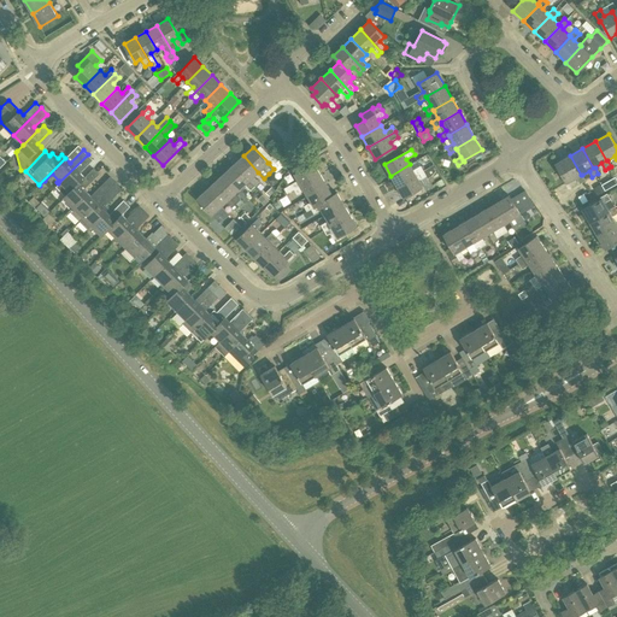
[(69,192),(84,176),(81,172),(93,160),(88,154),(59,183),(56,187),(65,197),(70,192),(69,192)]
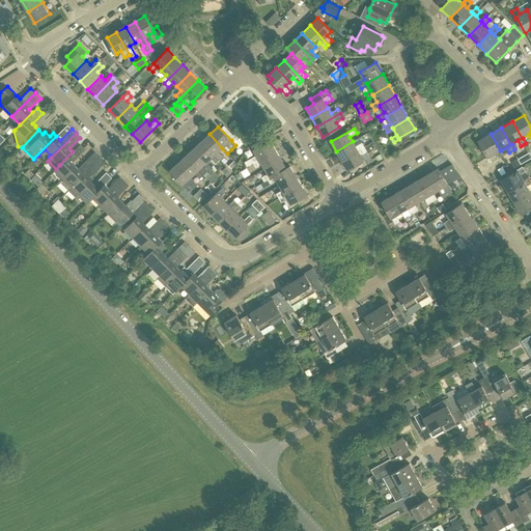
[(218,151),(222,148),(210,134),(201,141),(219,161),(223,158),(218,151)]
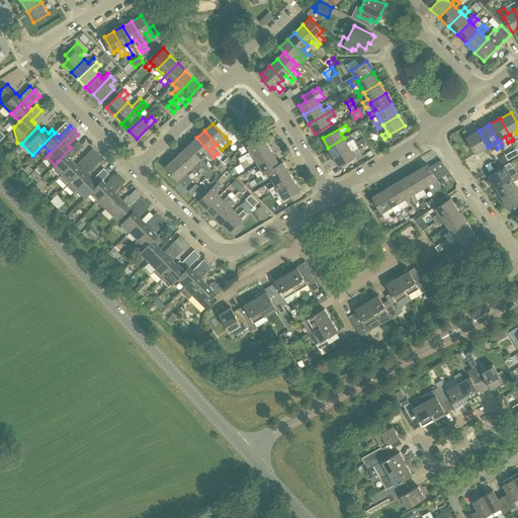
[(489,147),(488,147),(479,131),(467,138),(477,154),(484,150),(487,155),(492,152),(489,147)]
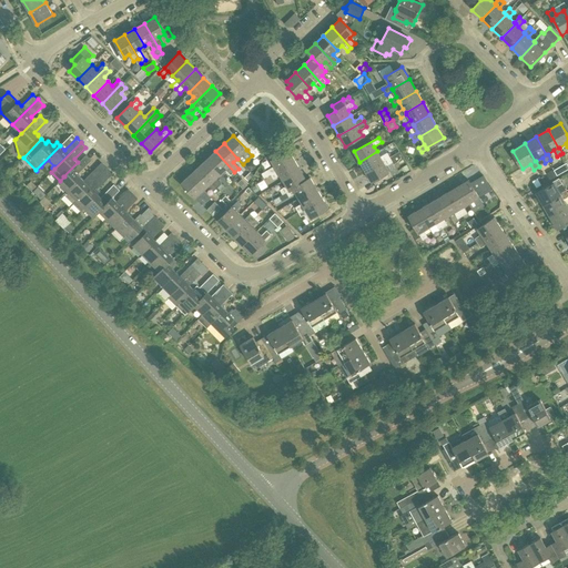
[(271,175),(295,161),(288,150),(271,160),(274,166),(261,173),(264,179),(271,175)]
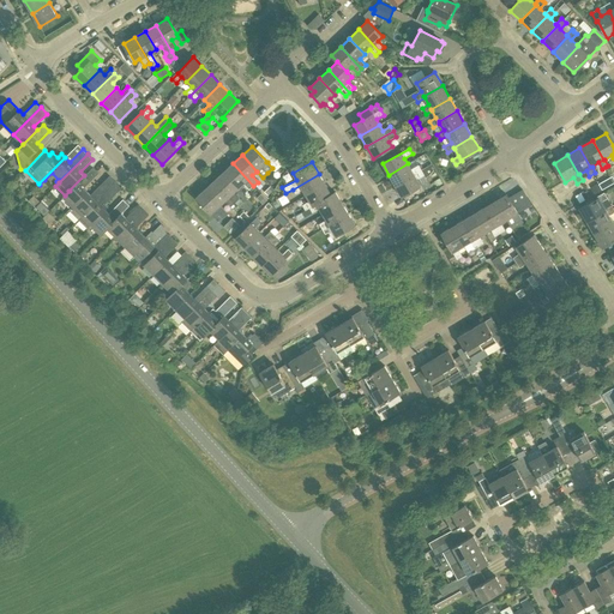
[(250,190),(253,186),(233,163),(224,172),(239,188),(244,184),(250,190)]
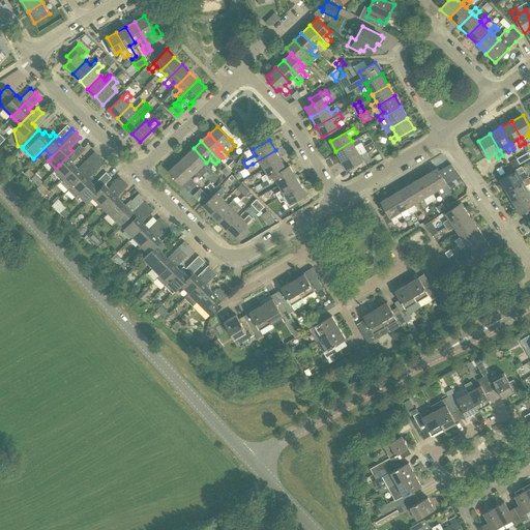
[(341,160),(364,147),(361,142),(355,146),(352,141),(335,151),(341,160)]
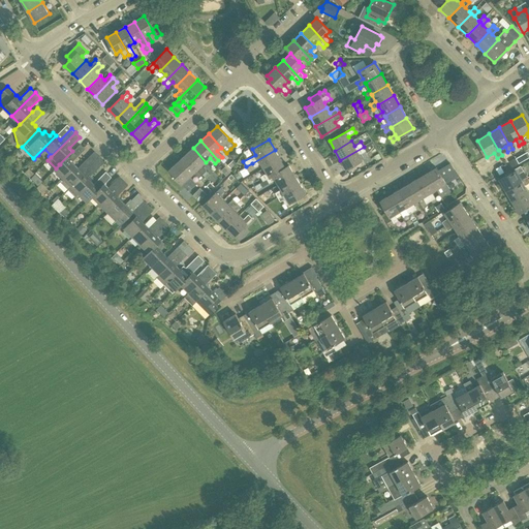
[(364,147),(340,160),(346,169),(363,160),(360,155),(365,152),(366,153),(375,149),(371,142),(364,147)]
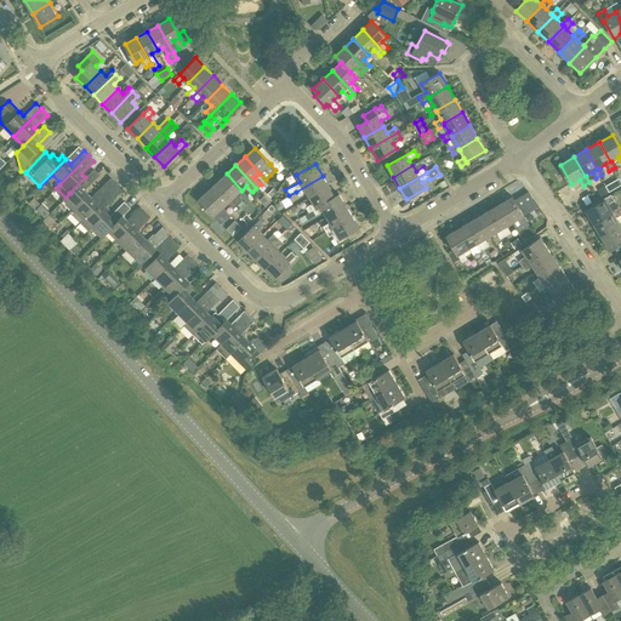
[(63,199),(73,209),(89,193),(85,191),(100,175),(93,170),(85,178),(85,177),(69,193),(70,193),(66,198),(63,199)]
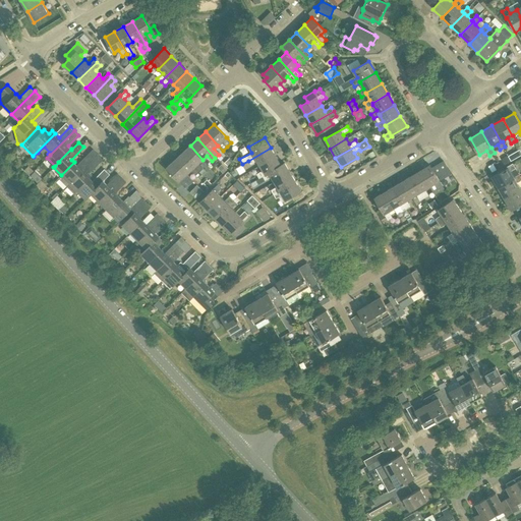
[(198,164),(203,160),(190,146),(182,153),(199,172),(203,176),(207,172),(198,164)]
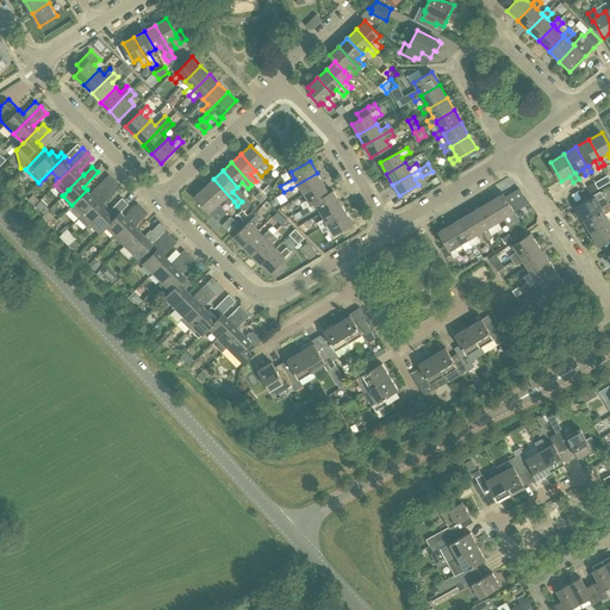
[(304,194),(323,184),(317,173),(291,188),(294,193),(300,188),(304,194)]
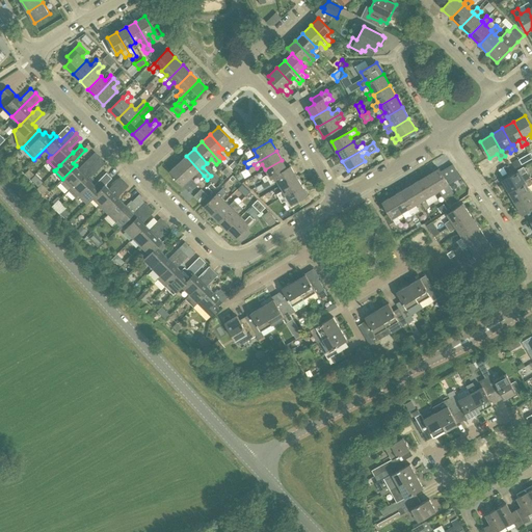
[(68,190),(100,157),(95,153),(79,168),(76,165),(62,179),(59,182),(68,190)]
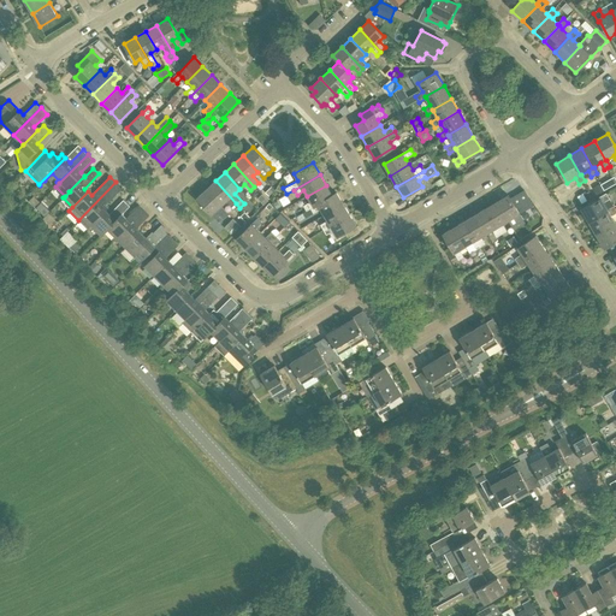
[(615,178),(615,177),(602,184),(605,189),(615,182),(615,178)]
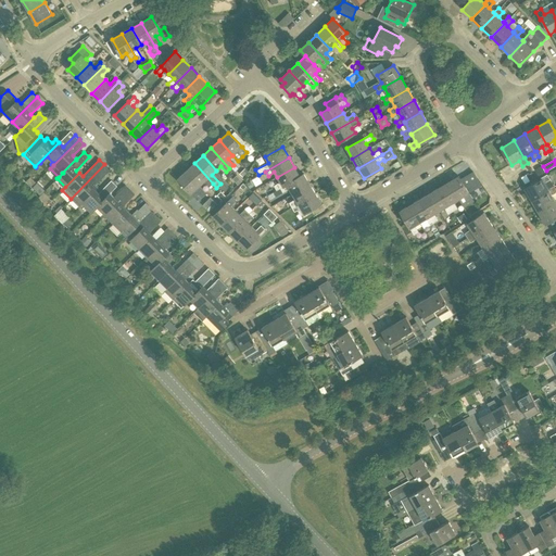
[(210,187),(213,184),(194,163),(186,171),(200,186),(204,181),(210,187)]
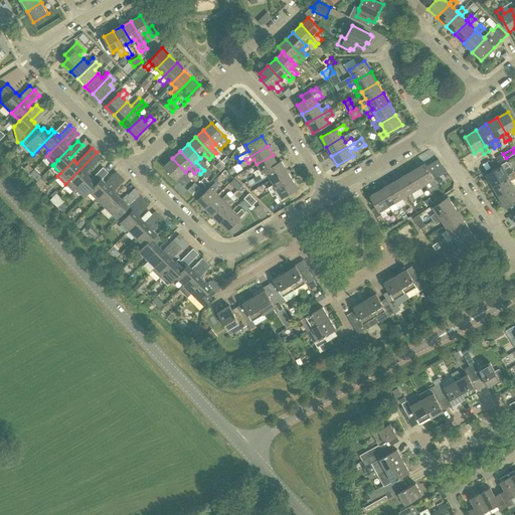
[(73,191),(91,174),(89,172),(103,158),(97,152),(65,184),(73,191)]
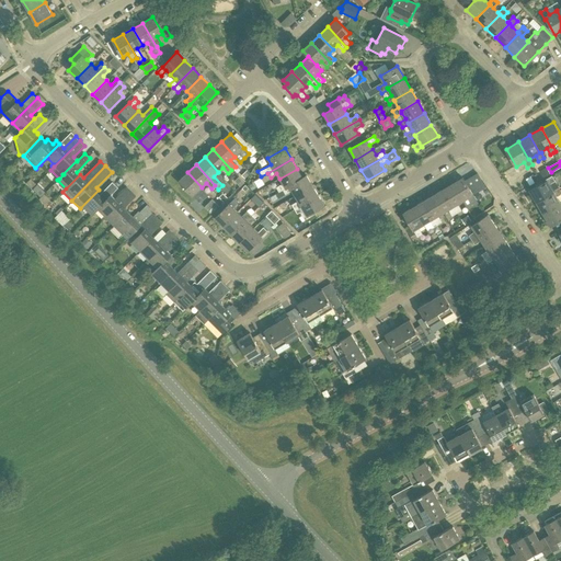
[(302,179),(302,178),(297,169),(279,179),(283,184),(276,187),(279,192),(283,191),(286,189),(302,179)]
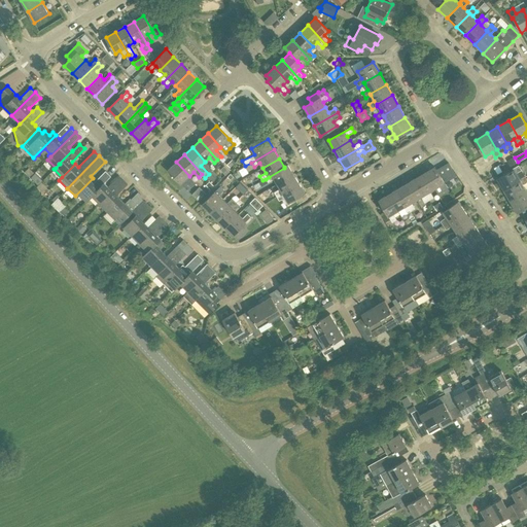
[(185,179),(189,176),(176,162),(168,170),(181,183),(185,188),(189,184),(185,179)]
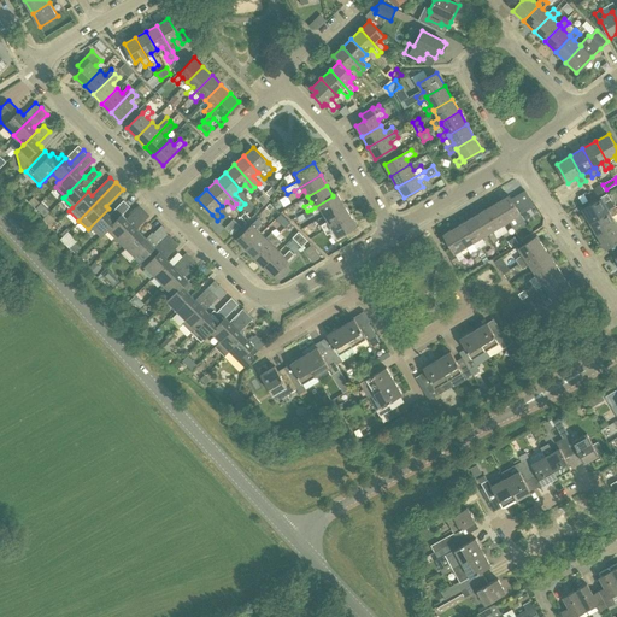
[(324,216),(344,204),(338,193),(333,195),(333,197),(315,207),(311,210),(315,215),(322,210),(324,216)]
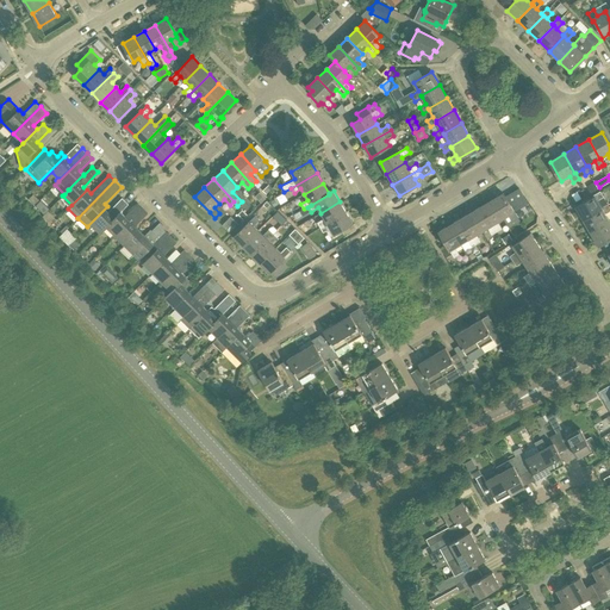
[(261,204),(266,199),(260,192),(255,197),(261,204)]
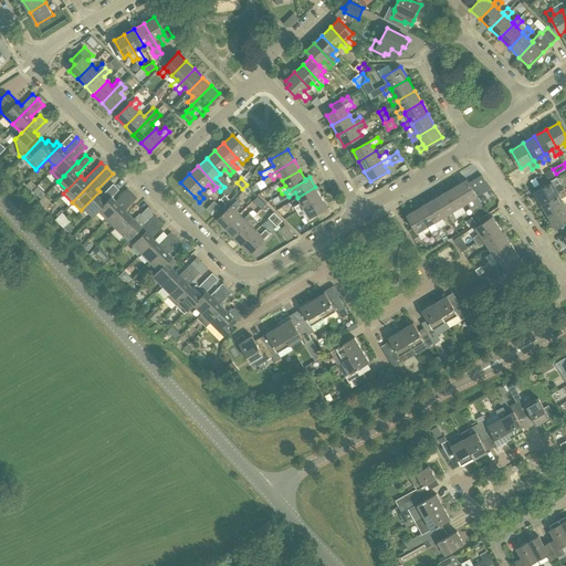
[(559,195),(558,192),(555,186),(561,182),(557,178),(549,181),(552,184),(535,194),(542,205),(559,195)]
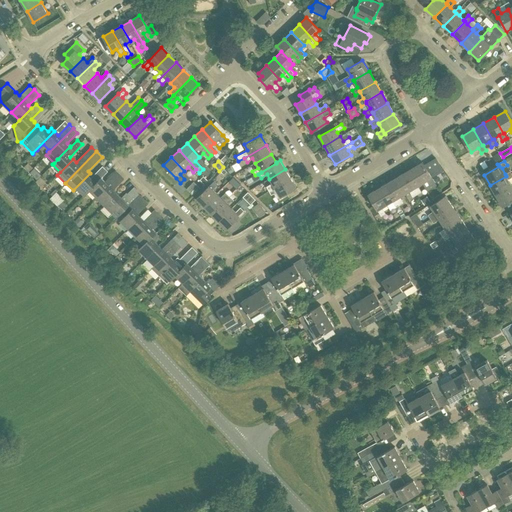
[(435,184),(432,178),(423,162),(413,168),(423,184),(427,181),(431,186),(435,184)]
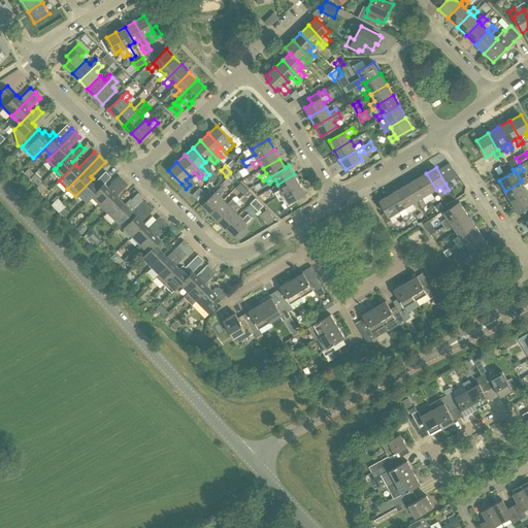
[(92,196),(110,176),(105,171),(94,184),(92,180),(94,179),(93,178),(75,196),(75,197),(77,195),(78,196),(80,195),(87,201),(92,196)]
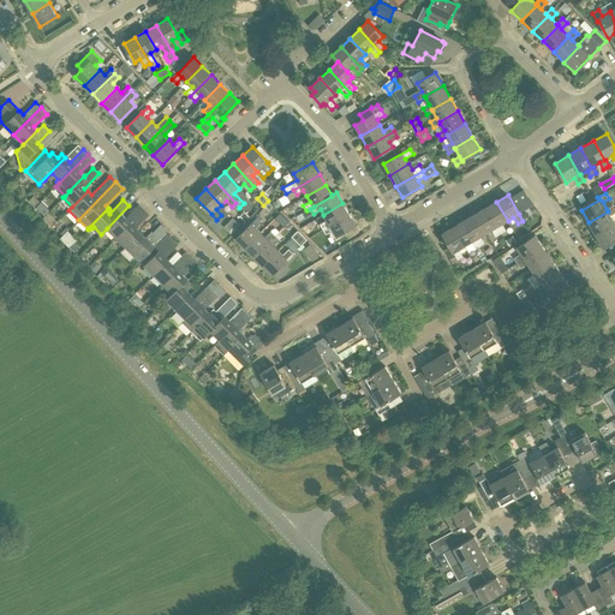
[(502,225),(508,221),(496,202),(485,208),(501,234),(506,231),(502,225)]
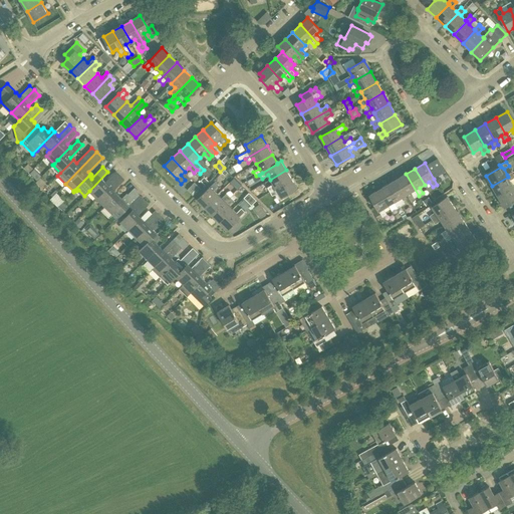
[(270,192),(292,179),(286,170),(270,180),(273,184),(267,188),(270,192)]
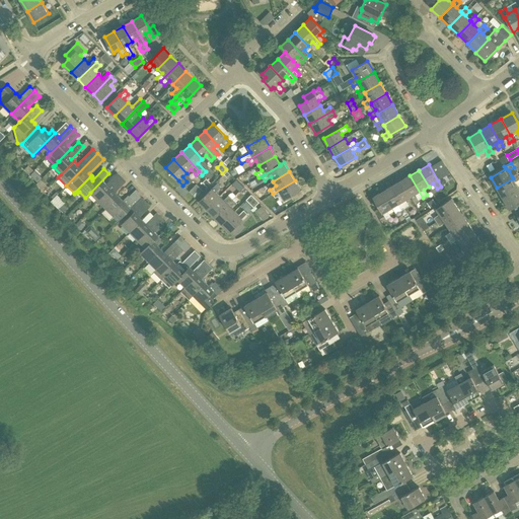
[(109,173),(108,173),(90,193),(96,199),(97,201),(110,188),(121,177),(117,173),(106,183),(103,180),(109,173)]
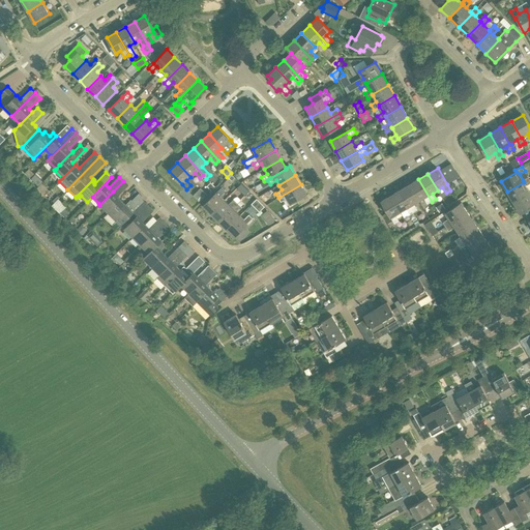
[(529,193),(529,192),(526,185),(529,182),(529,180),(528,177),(523,180),(524,182),(507,192),(513,203),(529,193)]
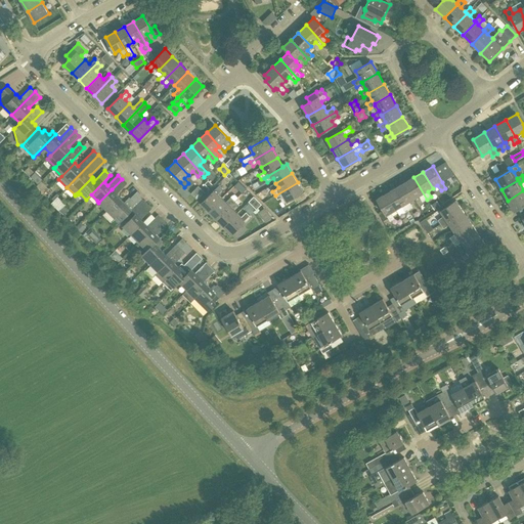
[(423,202),(427,200),(413,177),(404,182),(415,199),(419,197),(423,202)]
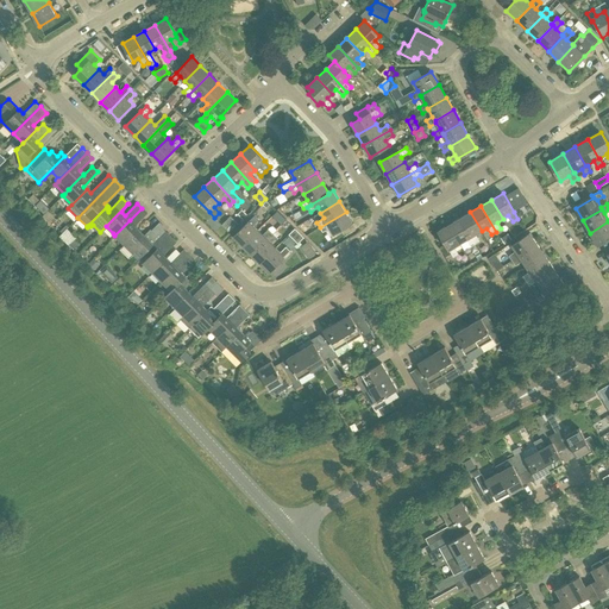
[(130,220),(114,236),(124,245),(139,230),(136,226),(148,213),(142,208),(130,220)]
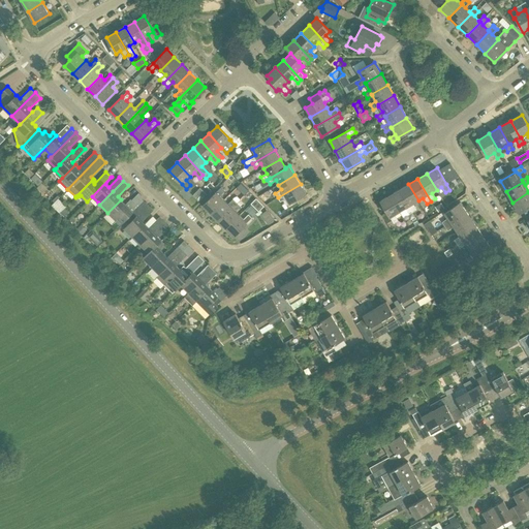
[(210,182),(207,186),(211,191),(214,187),(215,187),(210,182)]
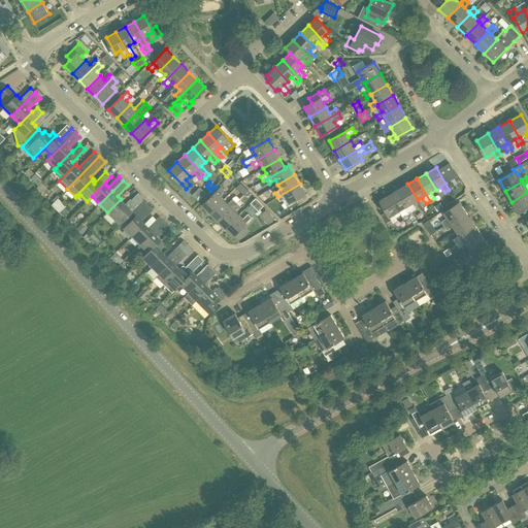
[(300,184),(277,197),(279,201),(286,198),(289,203),(305,193),(300,184)]
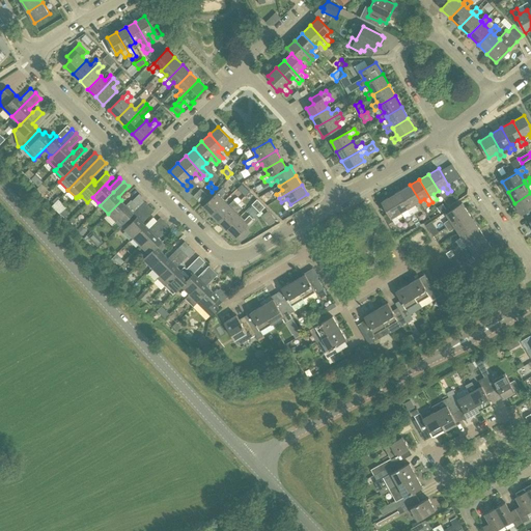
[(415,204),(420,201),(410,185),(400,191),(414,213),(418,211),(415,204)]
